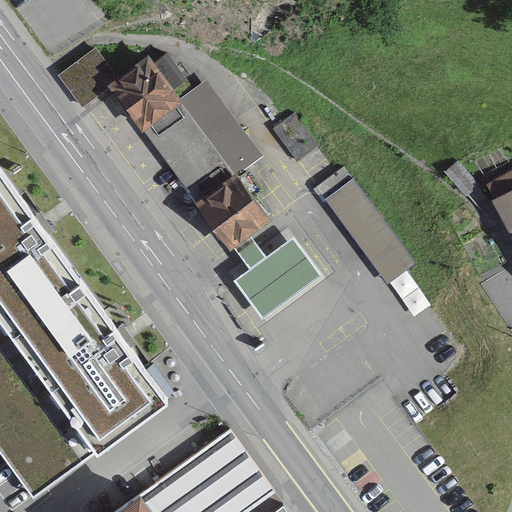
[(110,46),(68,75),(86,102),(120,80),(149,123),(200,89),(173,49),(131,77),(110,46)]
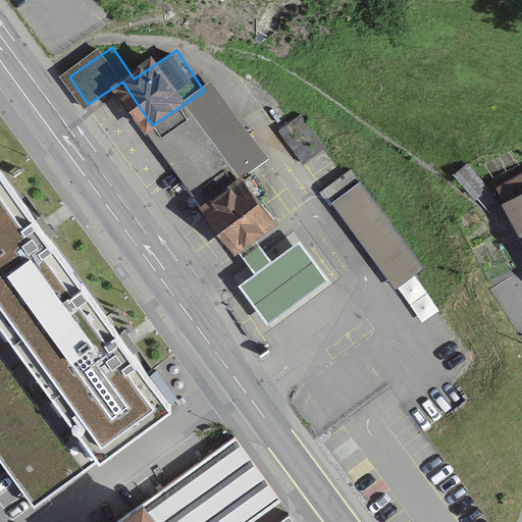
[(204,91),(152,125),(212,214),(216,219),(245,255),(257,274),(241,286),(267,325),(329,283),(301,244),(273,262),(258,243),(294,221),(265,178),(259,169),(275,159),(220,80),(204,91)]
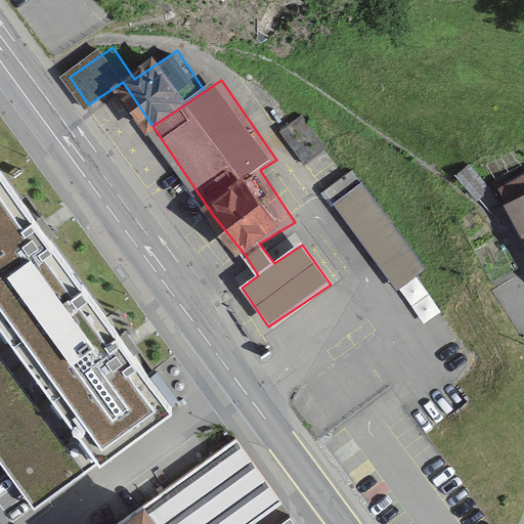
[(304,115),(282,130),(307,166),(330,150),(304,115)]
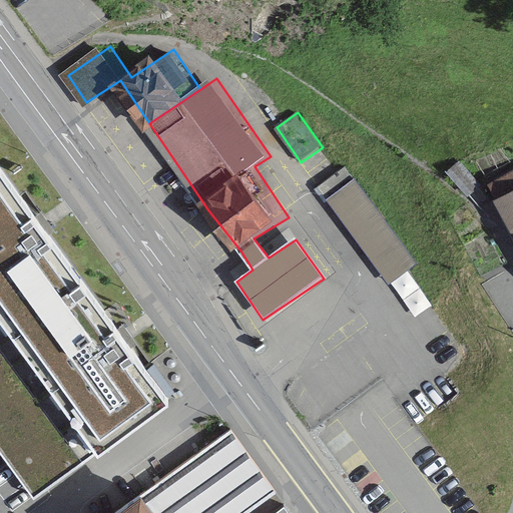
[(346,164),(319,183),(393,284),(419,265),(346,164)]
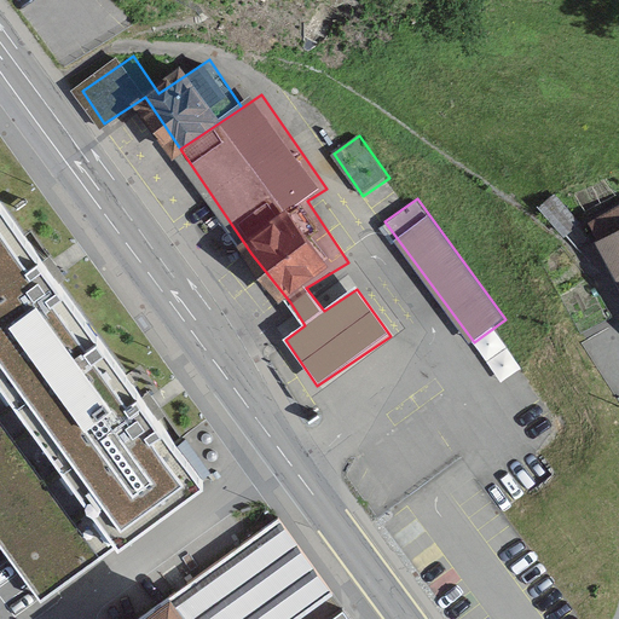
[(0,204),(0,394),(13,414),(105,348),(3,203),(0,204)]
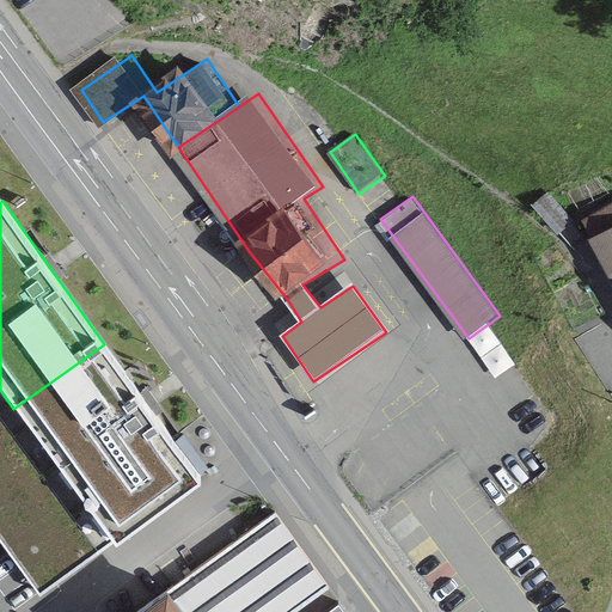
[(611,204),(581,221),(611,283),(611,204)]
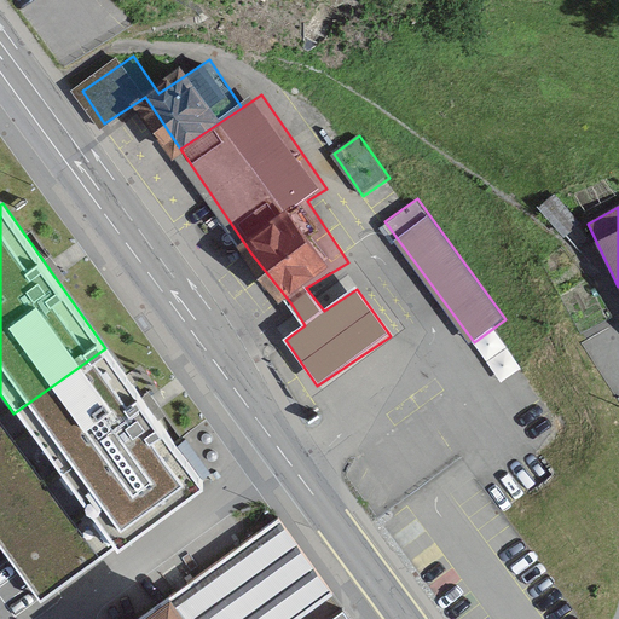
[(105,348),(13,414),(113,553),(204,489),(105,348)]
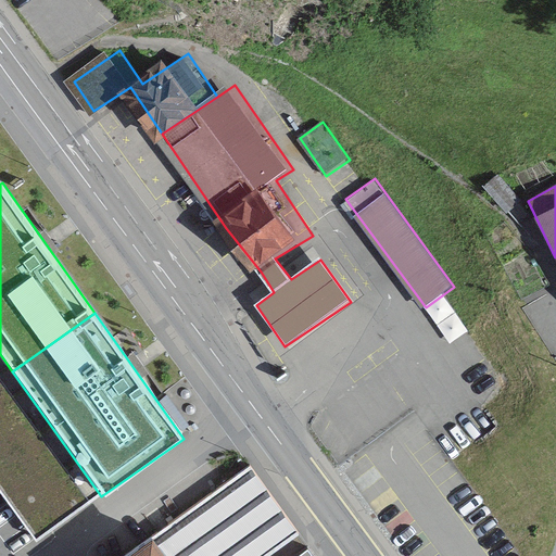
[(0,354),(0,379),(12,371),(0,354)]
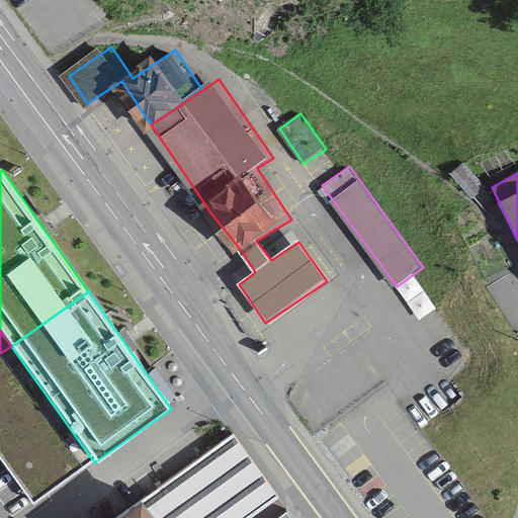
[(11,346),(0,353),(0,453),(35,504),(94,462),(11,346)]
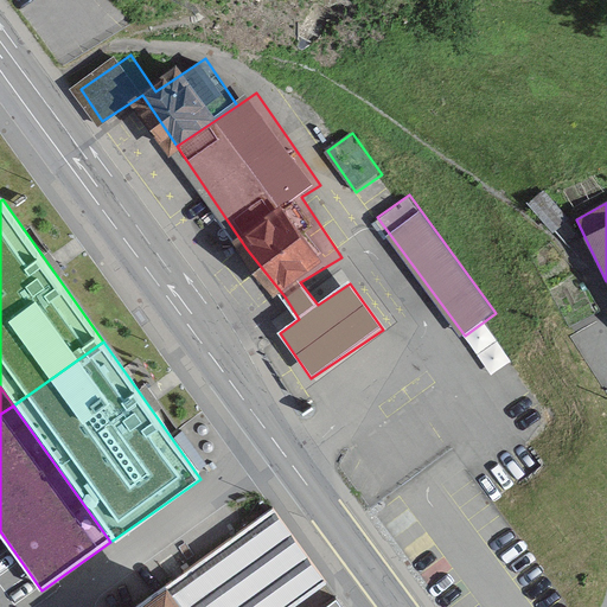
[(167,568),(114,606),(342,606),(336,599),(323,606),(292,606),(323,585),(270,511),(176,580),(167,568)]
